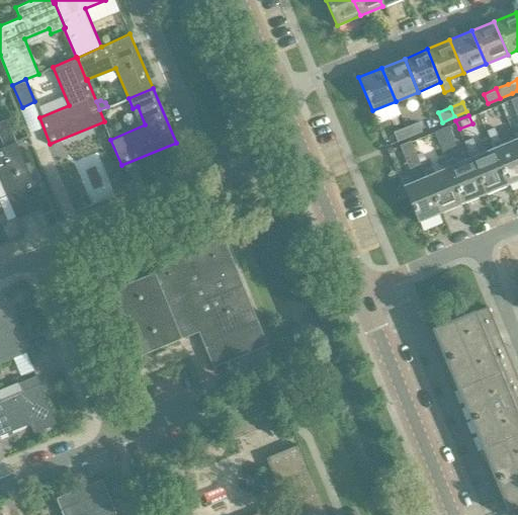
[(517,119),(517,117),(508,121),(512,133),(517,130),(517,119)]
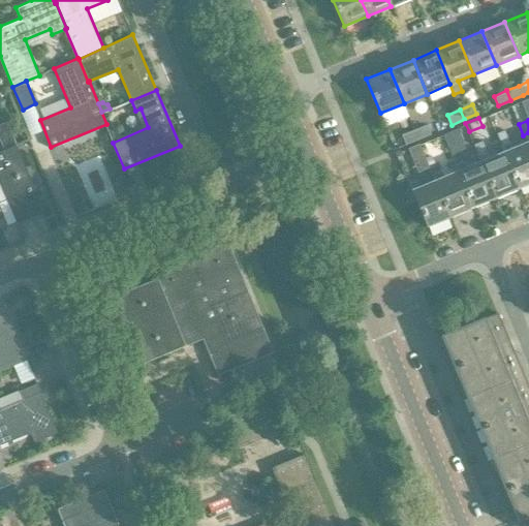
[(17,144),(7,121),(0,123),(0,138),(4,149),(17,144)]
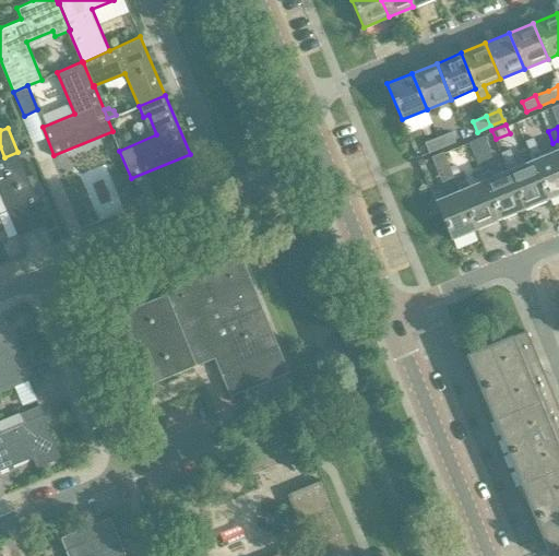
[(454,141),(451,131),(438,137),(442,146),(454,141)]
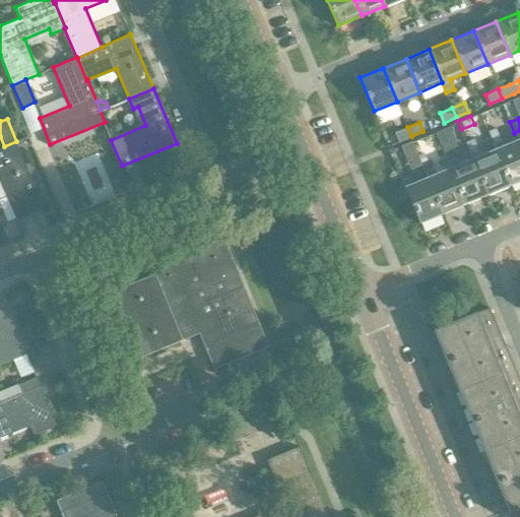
[(449,126),(435,132),(440,143),(454,137),(449,126)]
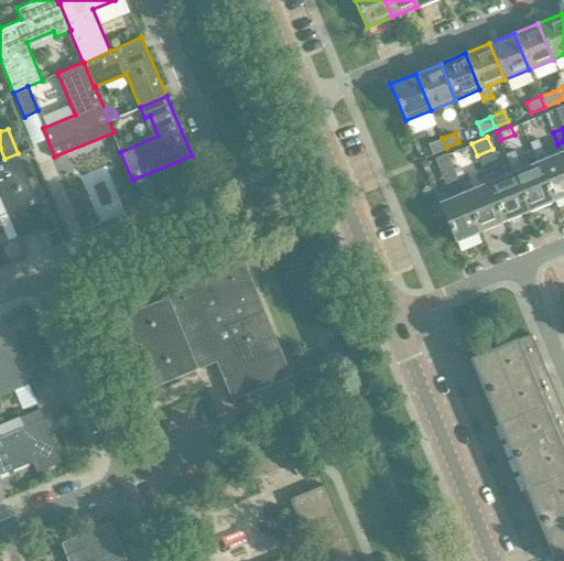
[(538,137),(529,141),(534,154),(543,151),(538,137)]
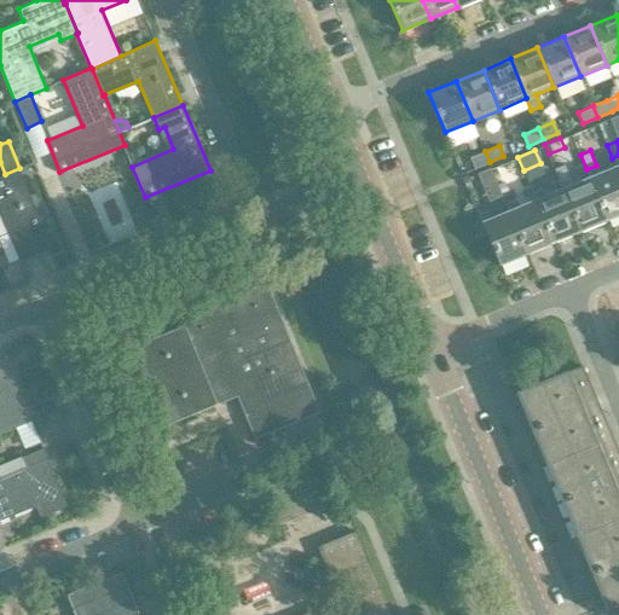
[(470,157),(475,168),(490,162),(485,151),(470,157)]
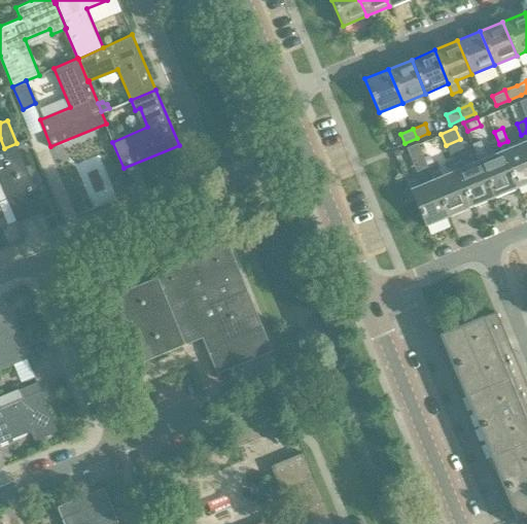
[(501,150),(503,149),(519,186),(526,182),(526,143),(525,140),(524,141),(512,146),(508,140),(507,141),(499,144),(498,144),(501,150)]
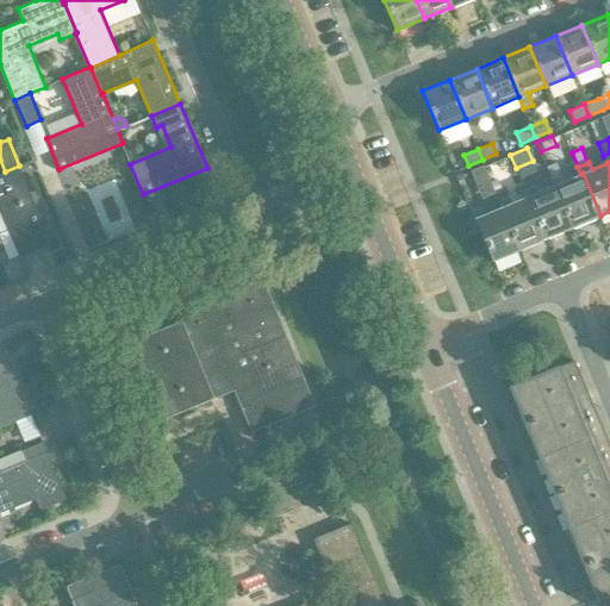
[(474,168),(472,169),(477,182),(489,177),(483,164),(474,168)]
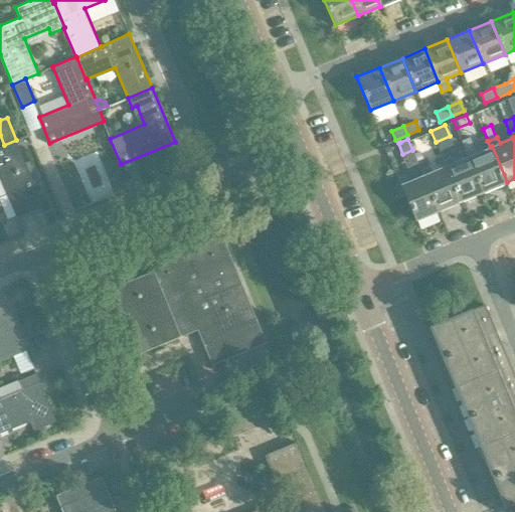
[(16,140),(4,145),(0,146),(0,174),(17,215),(43,204),(16,140)]
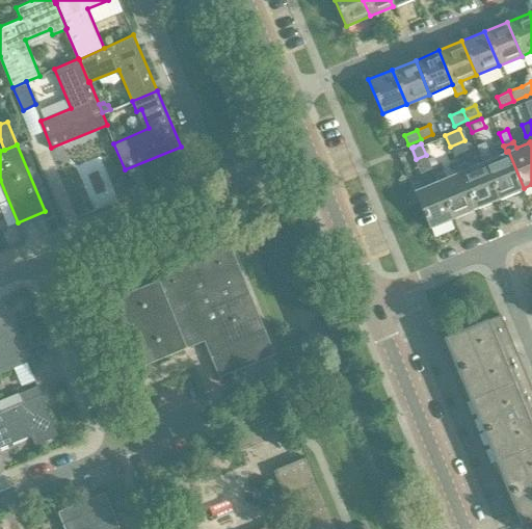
[(482,161),(484,161),(500,199),(524,188),(508,151),(506,152),(493,158),(489,152),(480,156),(482,161)]
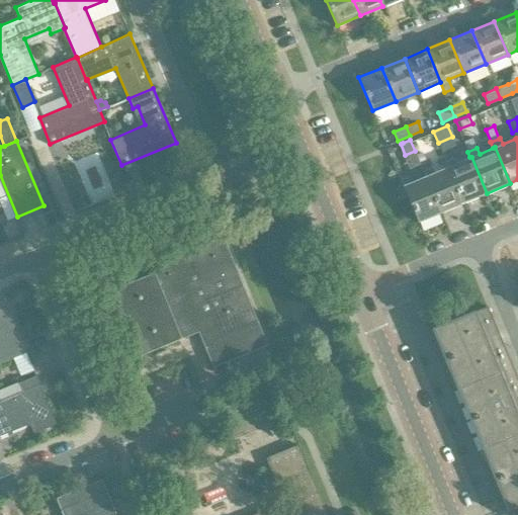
[(423,150),(417,152),(421,161),(426,159),(423,150)]
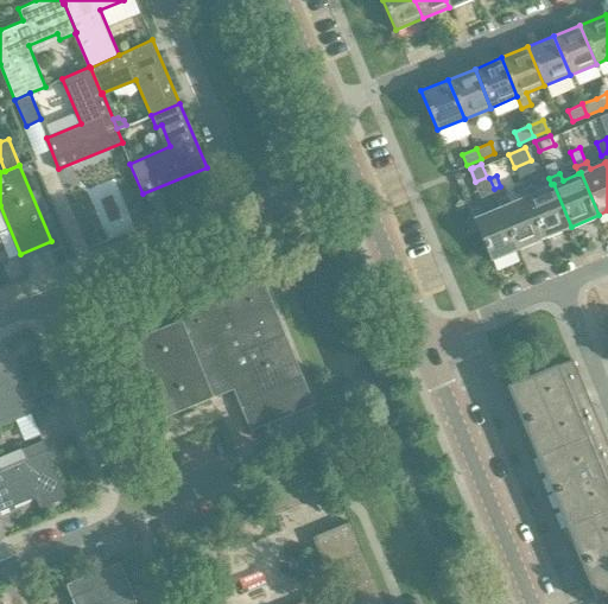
[(525,196),(527,195),(545,237),(571,227),(553,184),(551,184),(537,191),(533,184),(523,189),(525,196)]
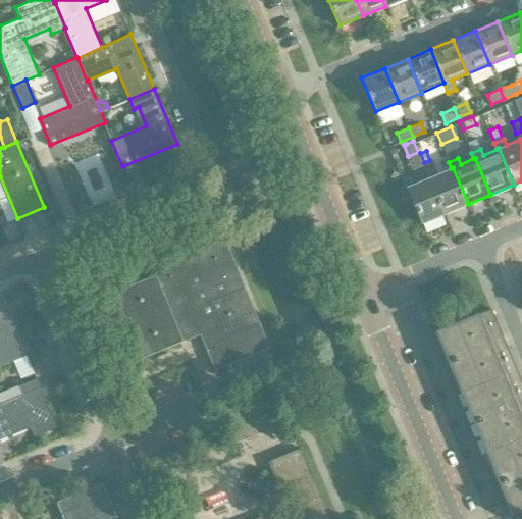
[(428,177),(429,176),(445,213),(468,204),(453,167),(451,168),(437,173),(435,167),(425,171),(428,177)]
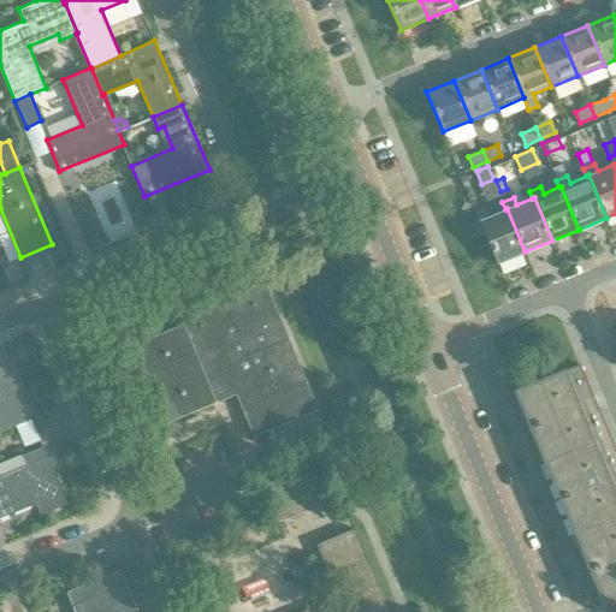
[(497,263),(525,251),(507,208),(505,209),(490,215),(487,208),(477,213),(497,263)]
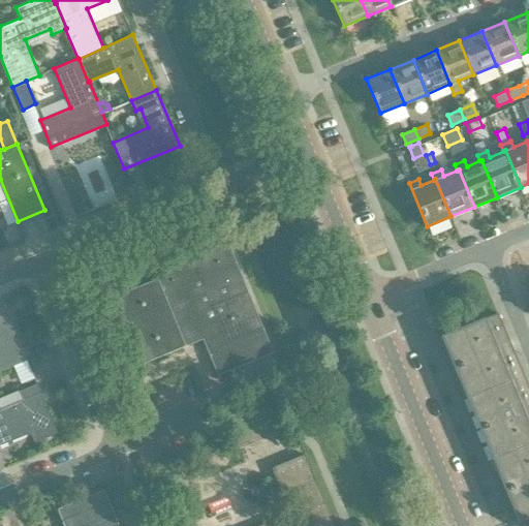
[(273,351),(227,241),(154,271),(157,277),(115,295),(142,363),(190,343),(203,338),(218,374),(273,351)]
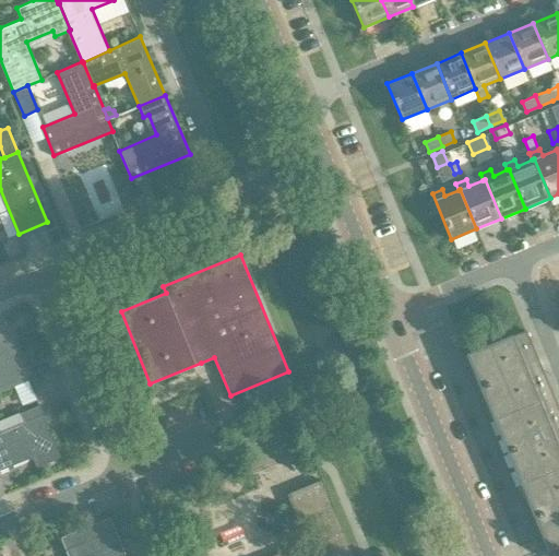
[(9,330),(6,331),(2,322),(0,323),(0,374),(0,390),(18,382),(19,385),(28,380),(22,365),(20,366),(11,345),(14,344),(9,330)]
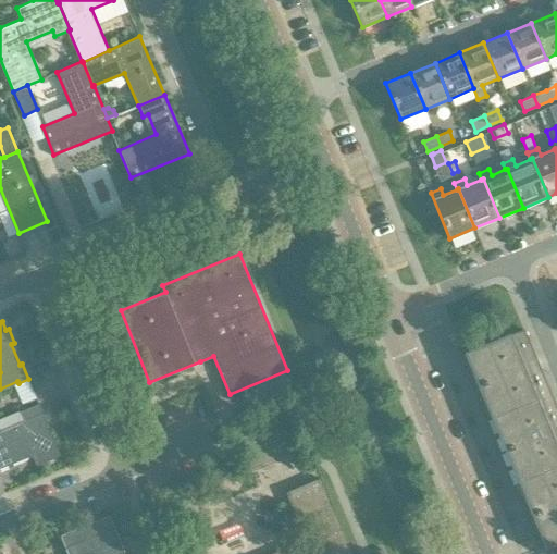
[(536,526),(545,546),(545,548),(556,542),(556,406),(524,328),(463,353),(474,378),(525,502),(536,526)]
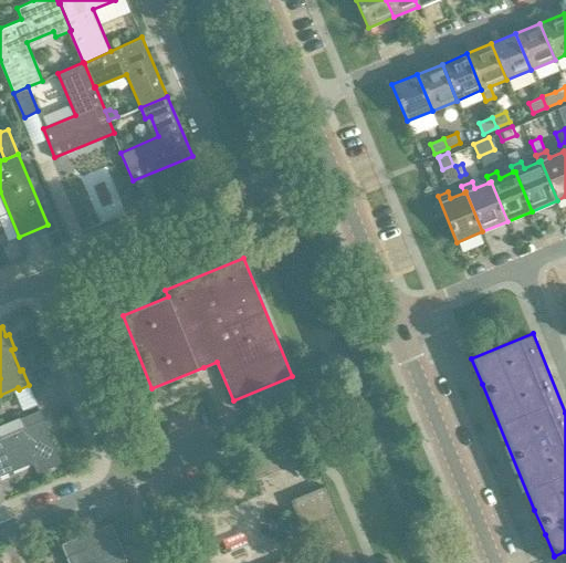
[(0,472),(11,468),(10,466),(31,458),(37,471),(61,461),(39,409),(0,425),(0,472)]
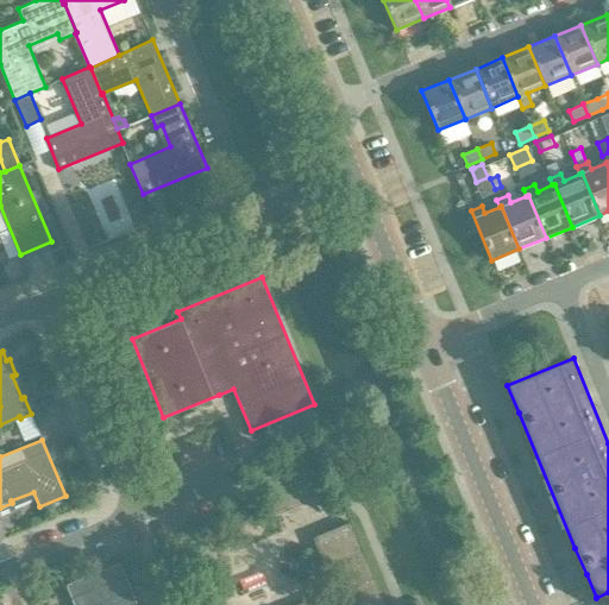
[(333,588),(290,604),(385,604),(351,521),(312,536),(333,588)]
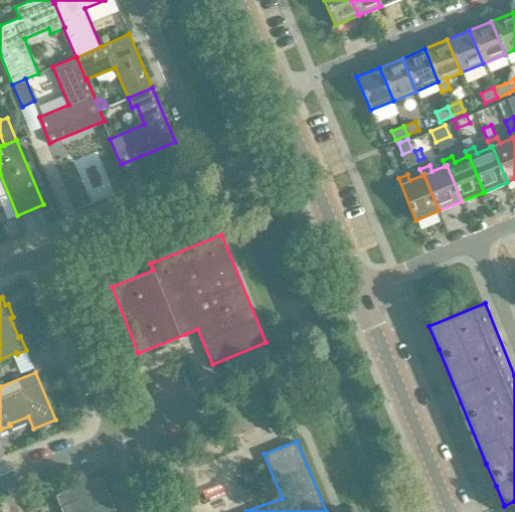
[(116,511),(102,476),(70,489),(55,495),(61,511),(116,511)]
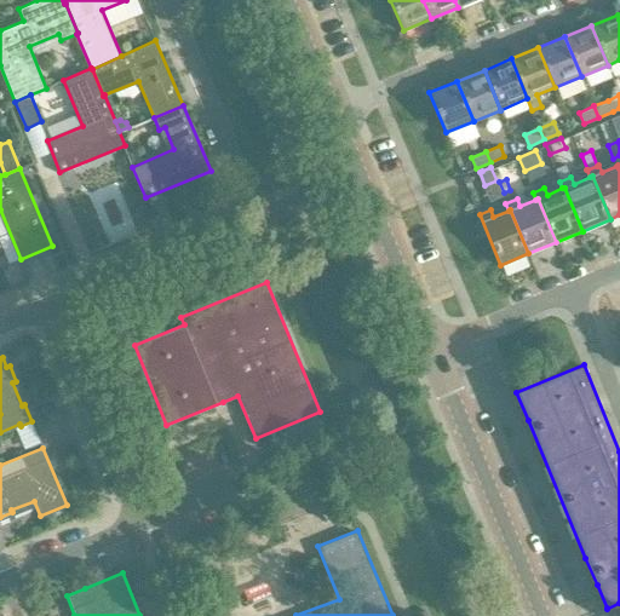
[(158,577),(139,585),(144,596),(162,588),(158,577)]
